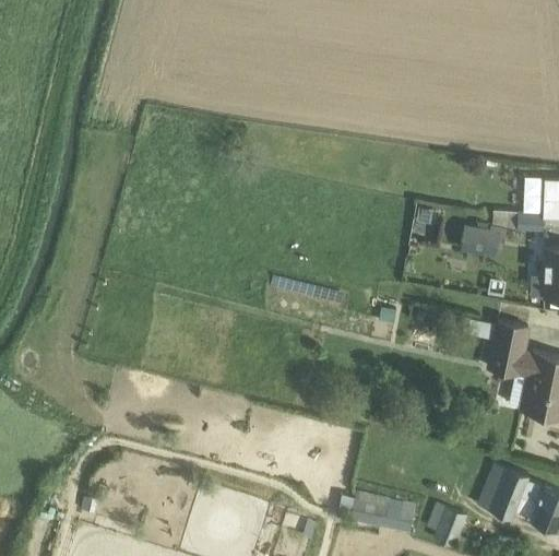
[(543,215),(543,220),(544,220),(552,220),(558,220),(558,179),(558,180),(544,179),(543,215)]
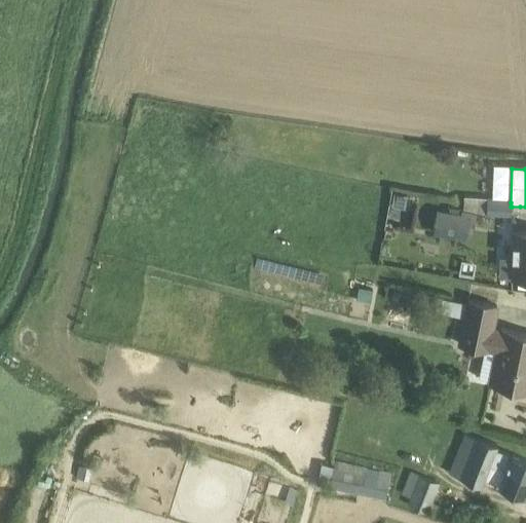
[(395,196),(391,209),(404,211),(407,199),(395,196)]
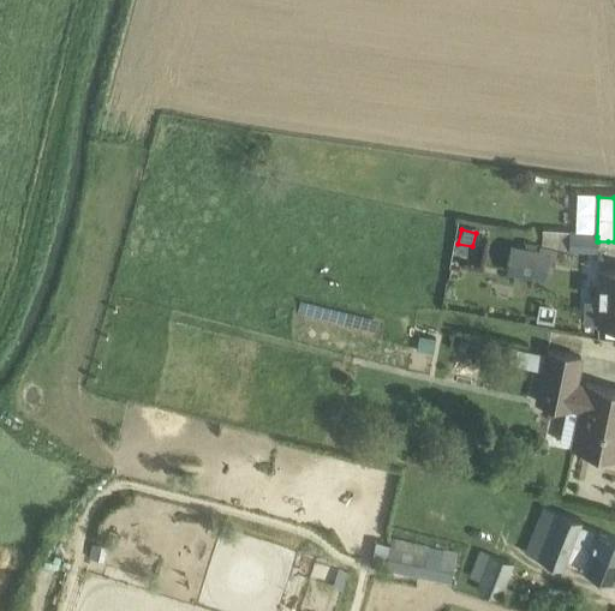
[(539,246),(563,250),(566,232),(542,229),(539,246)]
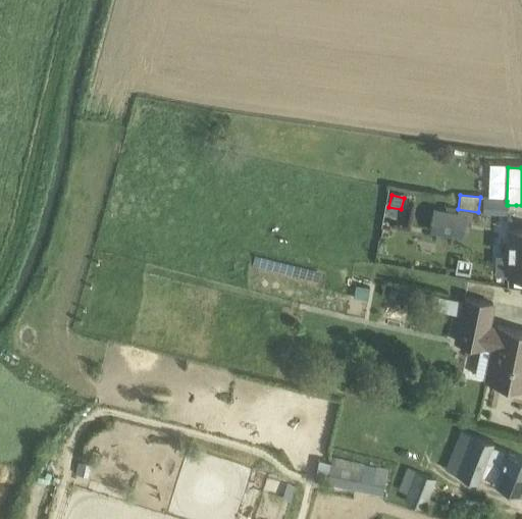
[(483,199),(482,215),(508,217),(508,205),(507,205),(507,201),(483,199)]
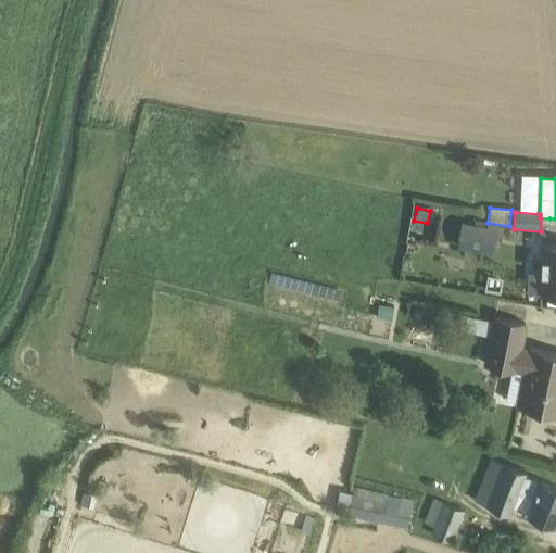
[(463,224),(458,250),(476,253),(480,227),(463,224)]
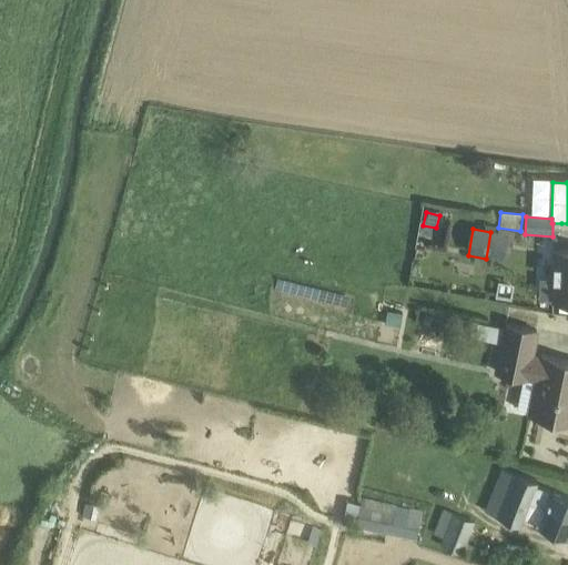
[(566,303),(567,302),(567,251),(555,251),(554,278),(541,278),(540,302),(566,303)]
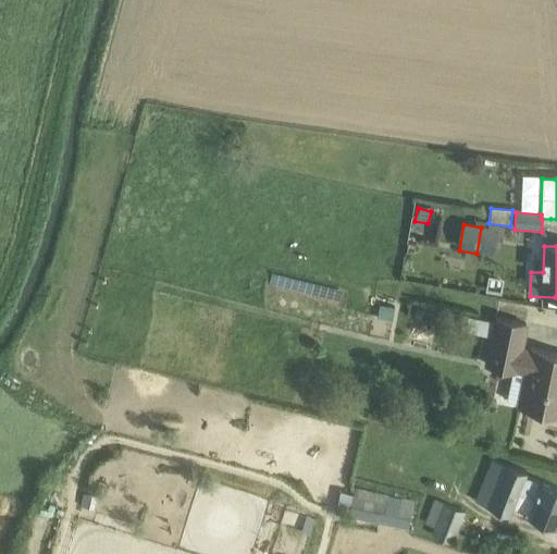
[(408,322),(421,323),(423,307),(411,306),(408,322)]
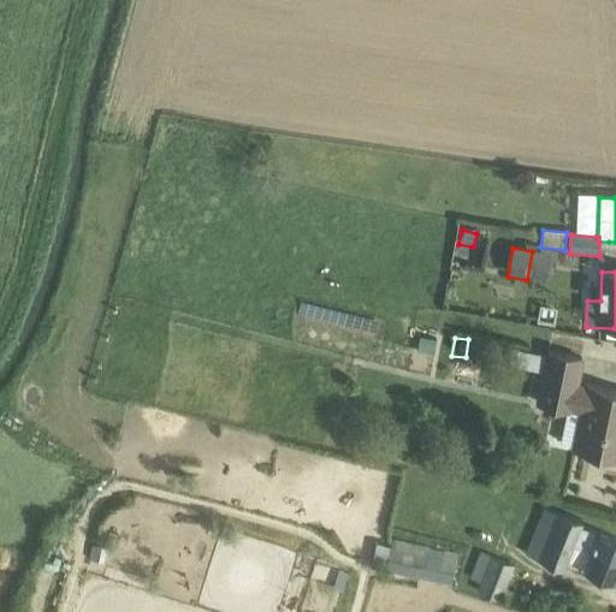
[(574,451),(615,459),(615,393),(576,385),(582,361),(549,354),(548,358),(520,352),(516,367),(545,373),(538,405),(582,414),(574,451)]
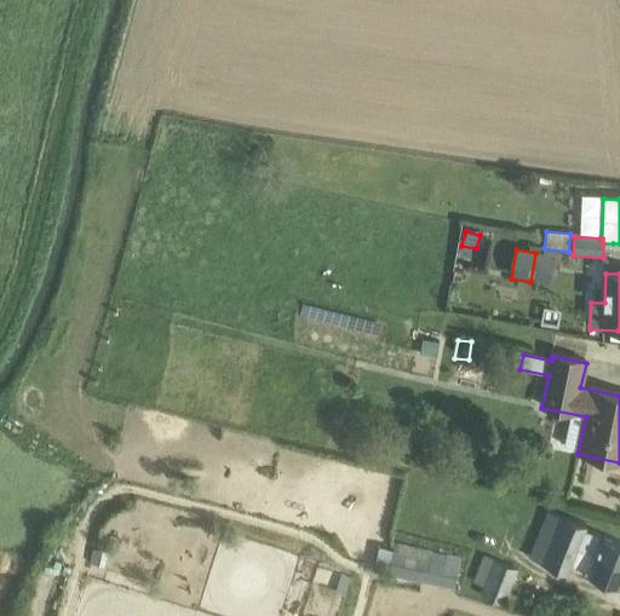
[(529,559),(567,574),(577,550),(596,557),(589,575),(619,587),(619,583),(619,543),(585,530),(586,527),(549,513),(538,539),(529,559)]
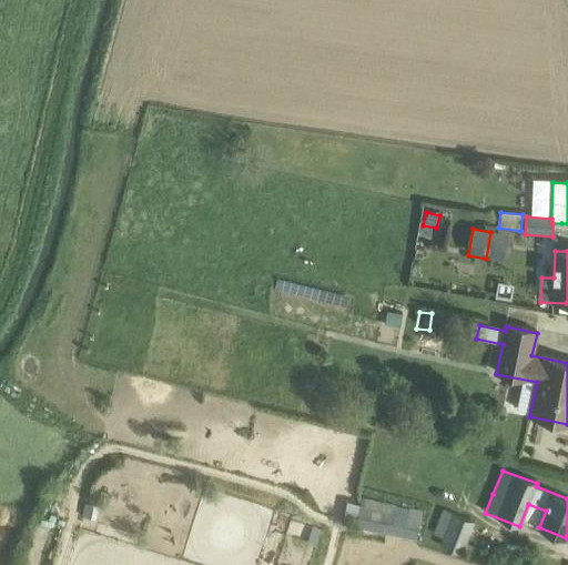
[(361,498),(355,524),(417,537),(423,512),(361,498)]
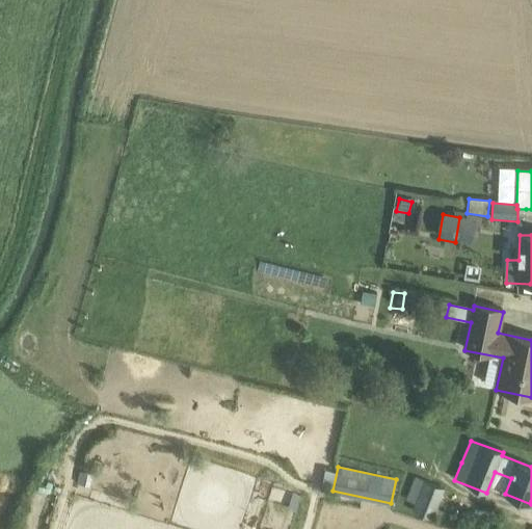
[(413,513),(433,522),(446,491),(415,478),(407,502),(416,504),(415,509),(413,513)]
